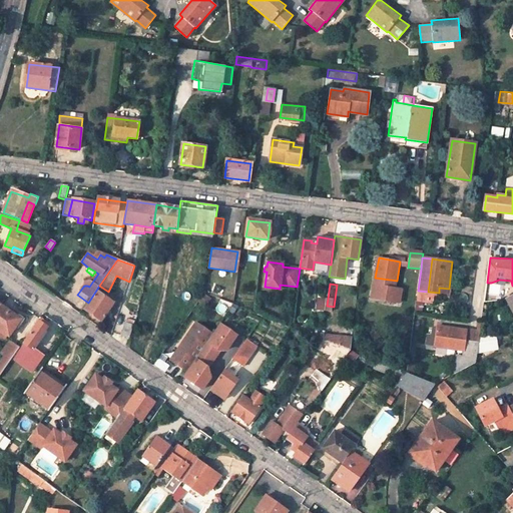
[(428,292),(418,291),(417,302),(427,303),(428,292)]
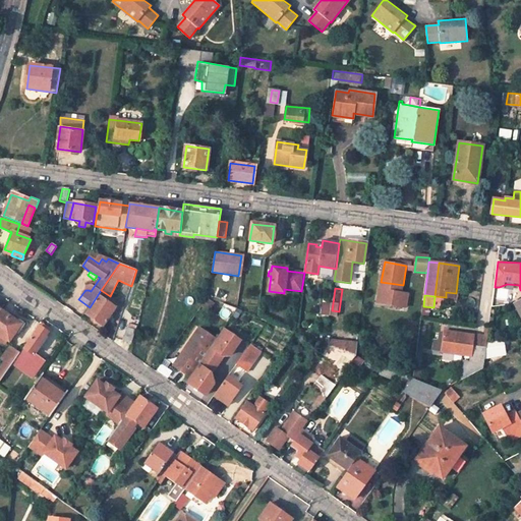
[(87,314),(103,326),(116,307),(99,296),(87,314)]
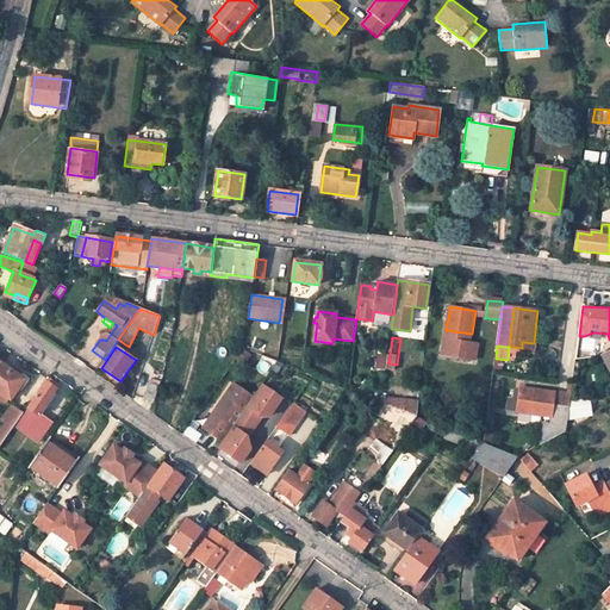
[(268,348),(267,355),(274,358),(277,350),(268,348)]
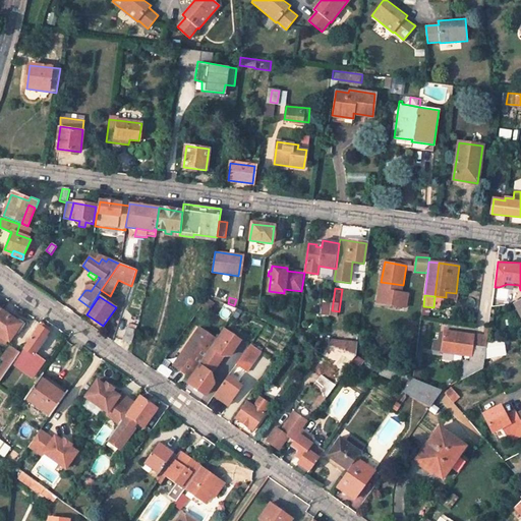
[(488,322),(491,304),(481,302),(478,320),(488,322)]
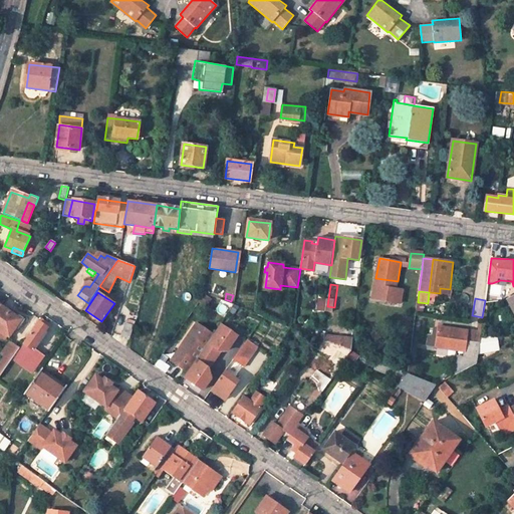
[(0,330),(8,336),(9,337),(20,320),(0,306),(0,330)]
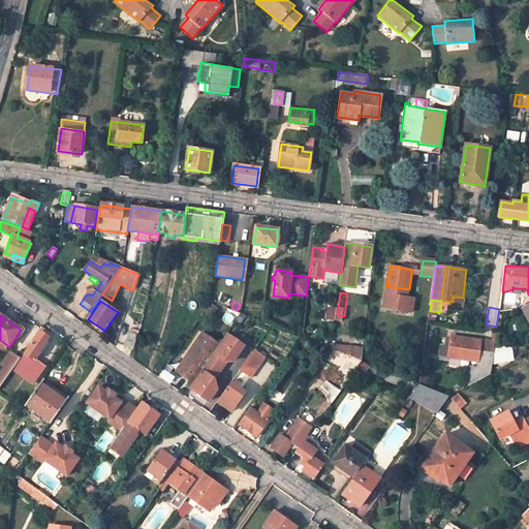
[(131,329),(126,346),(133,349),(139,332),(131,329)]
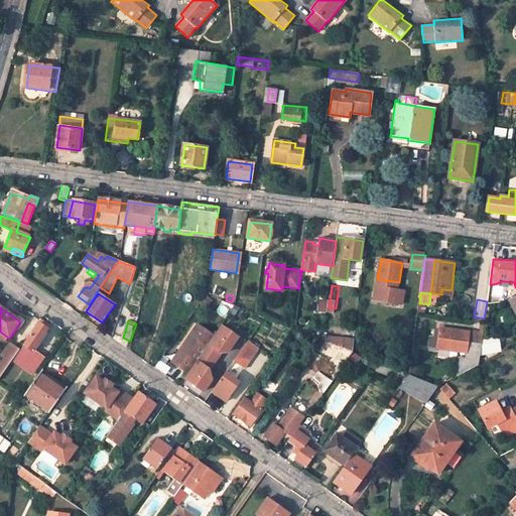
[(39,324),(17,356),(36,370),(45,358),(34,350),(48,330),(39,324)]
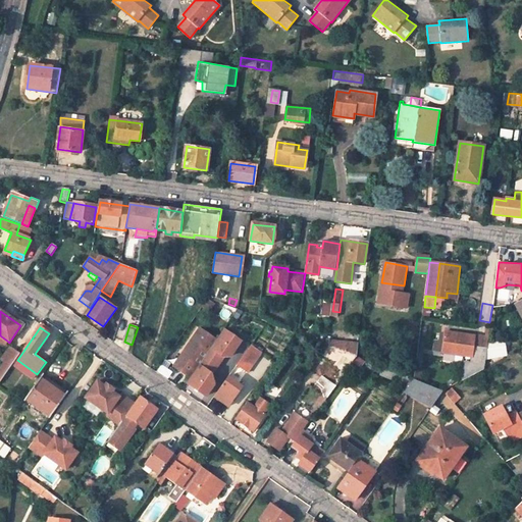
[(216,341),(200,329),(184,352),(189,356),(178,370),(190,378),(200,365),(207,354),(216,341)]
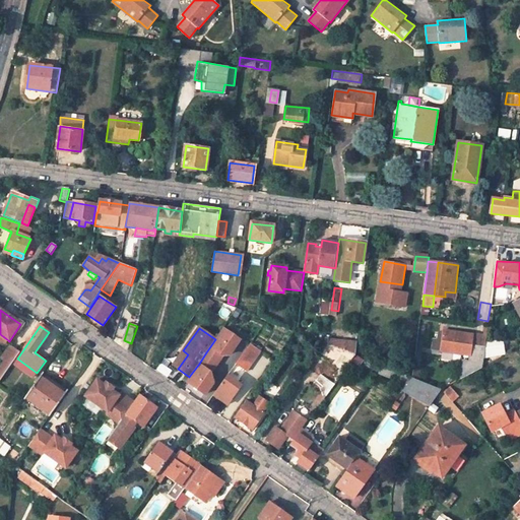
[(486,337),(456,332),(456,335),(443,333),(441,350),(483,356),(484,350),(485,343),(486,337)]
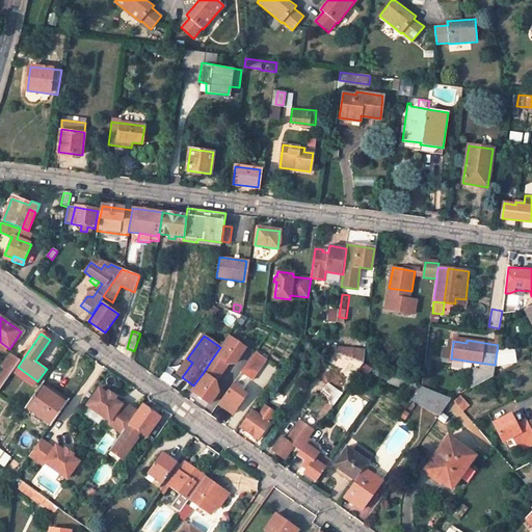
[(338,346),(336,353),(355,361),(348,377),(351,379),(364,364),(365,350),(338,346)]
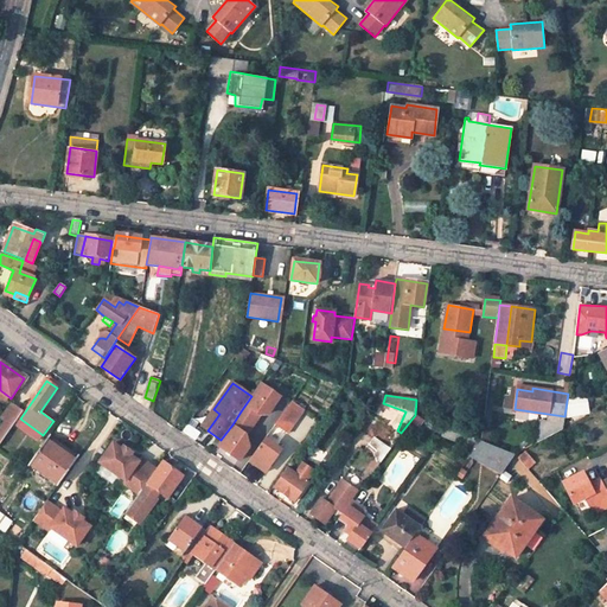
[(587,408),(585,397),(570,400),(572,415),(585,413),(583,409),(587,408)]
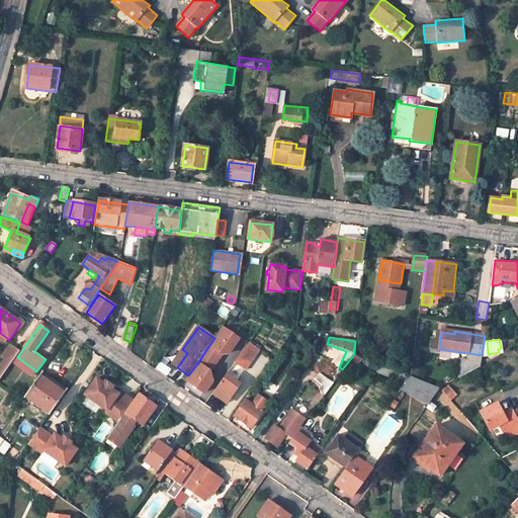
[(502,356),(501,348),(498,349),(499,352),(488,354),(487,341),(484,342),(483,349),(489,363),(502,356)]
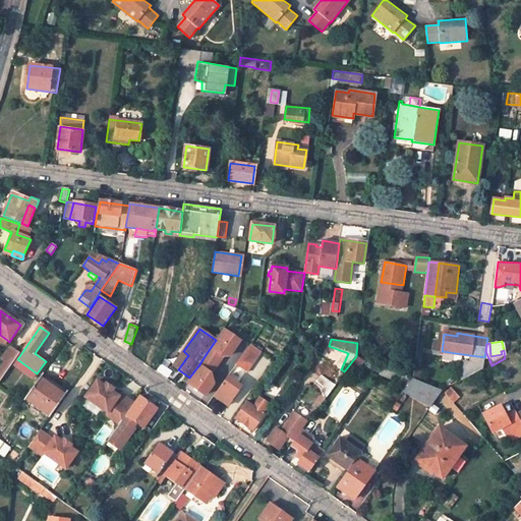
[(236,364),(246,371),(262,351),(250,344),(236,364)]
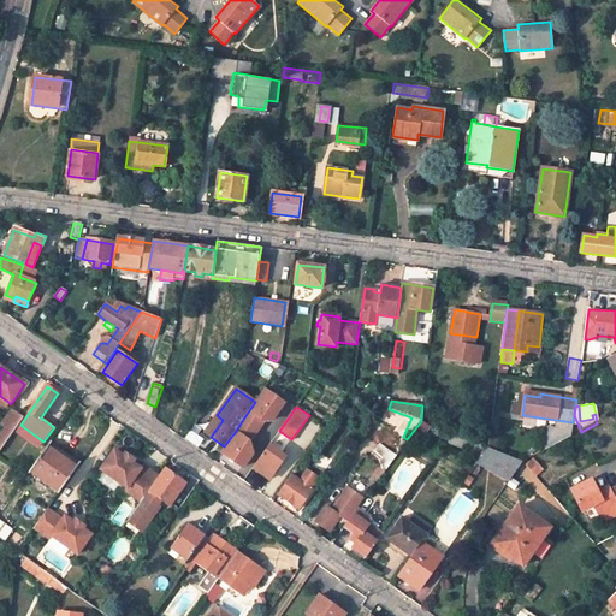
[(0,450),(23,419),(15,414),(0,433),(0,450)]
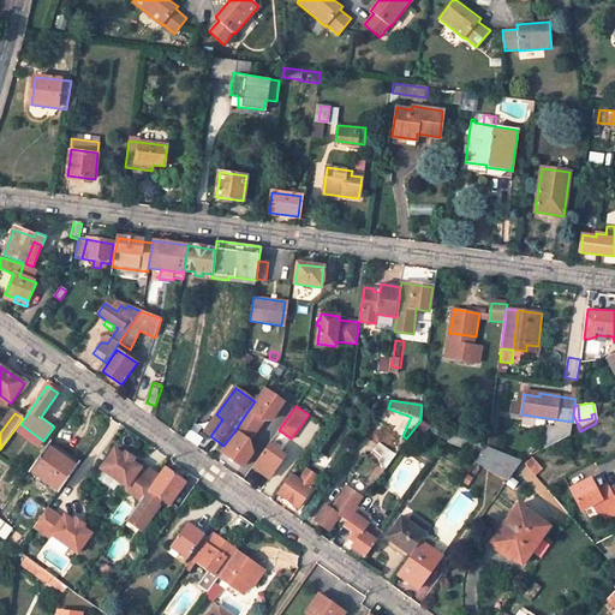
[(204,433),(210,436),(222,419),(216,415),(204,433)]
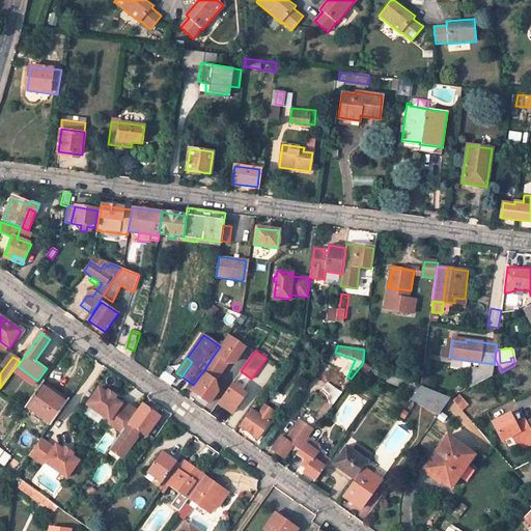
[(217,372),(221,367),(211,360),(203,371),(204,371),(208,375),(213,370),(217,372)]
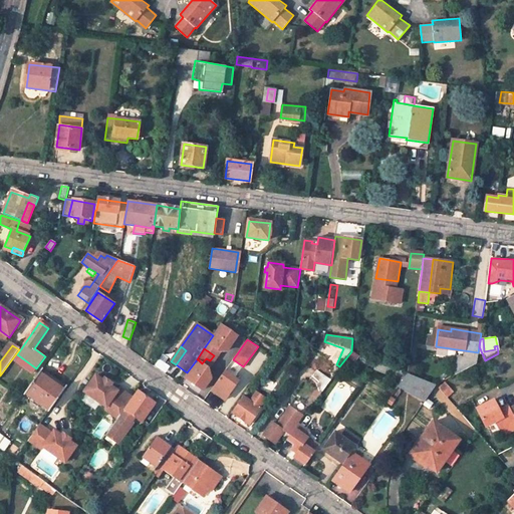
[(377,363),(352,354),(349,360),(372,369),(377,363)]
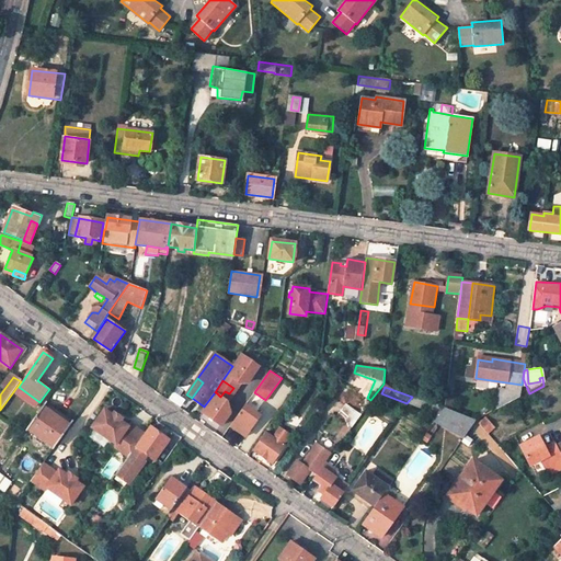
[(202,413),(220,426),(227,416),(217,409),(224,399),(220,397),(216,392),(202,413)]
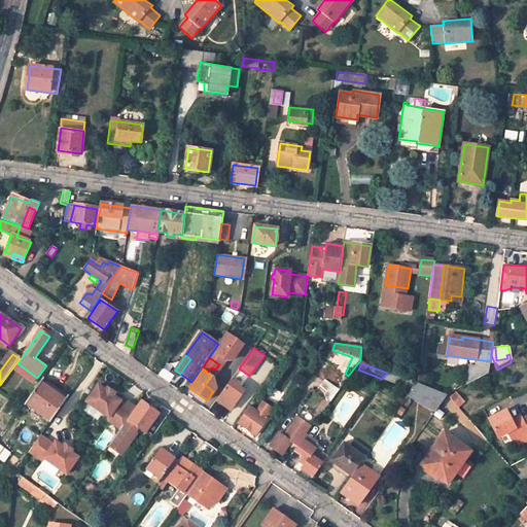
[(390,372),(387,379),(396,383),(399,376),(390,372)]
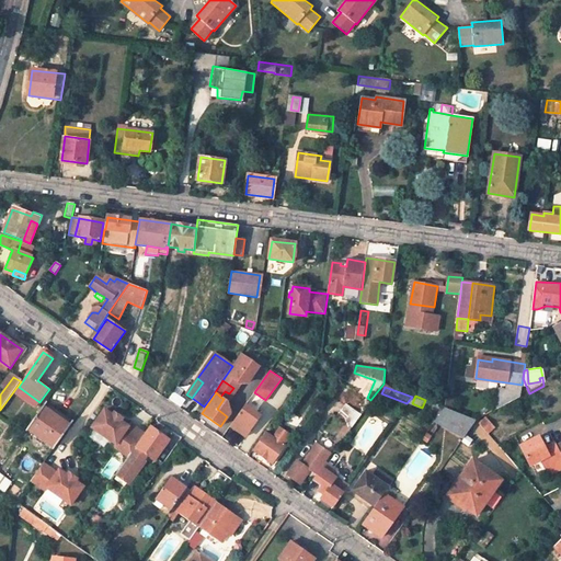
[(245,405),(238,400),(230,412),(237,418),(239,415),(245,405)]
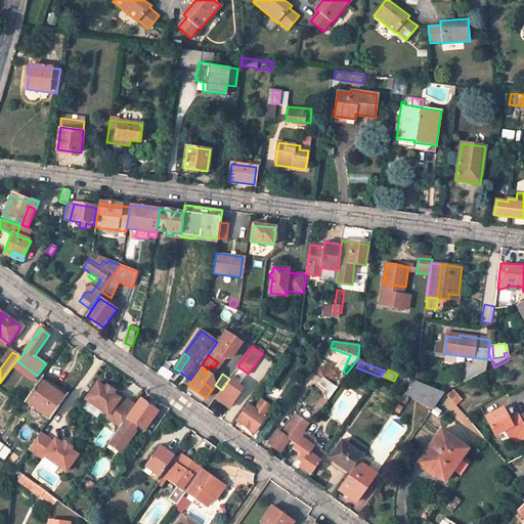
[(69,394),(44,376),(42,379),(67,397),(69,394)]
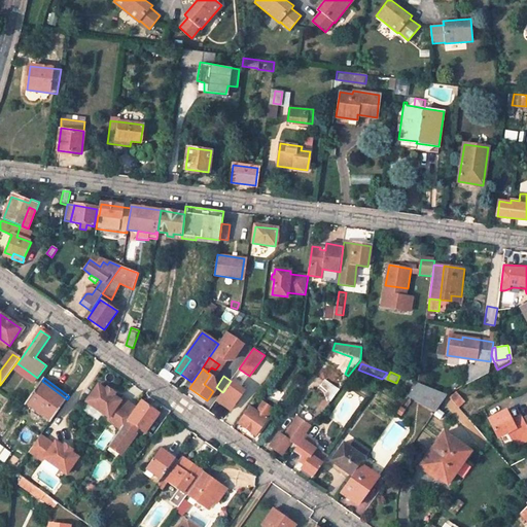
[(26,403),(50,422),(67,399),(42,381),(26,403)]
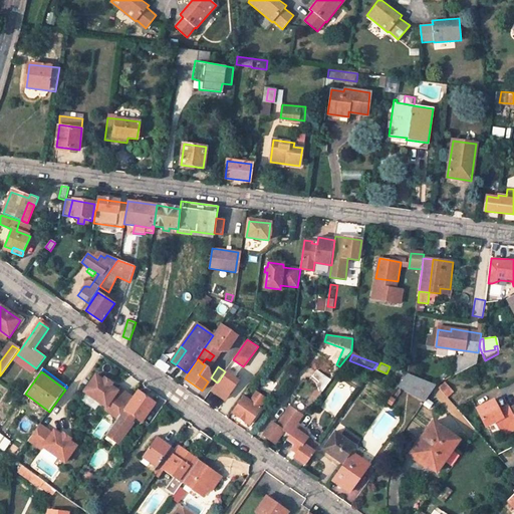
[(213,392),(225,401),(239,380),(225,371),(219,380),(220,381),(213,392)]
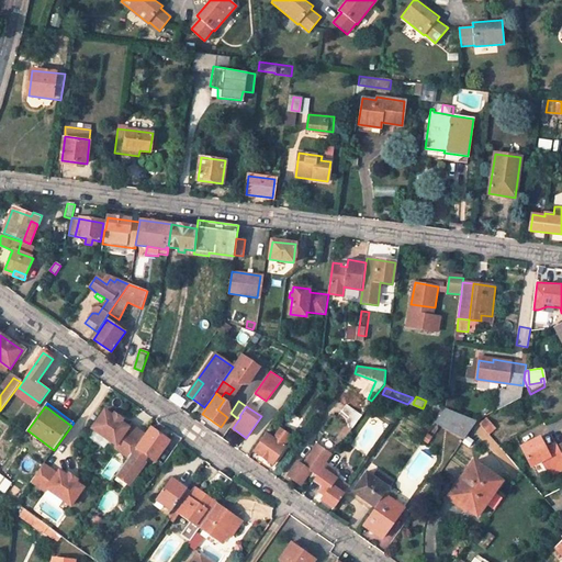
[(437,422),(465,439),(478,420),(446,408),(437,422)]
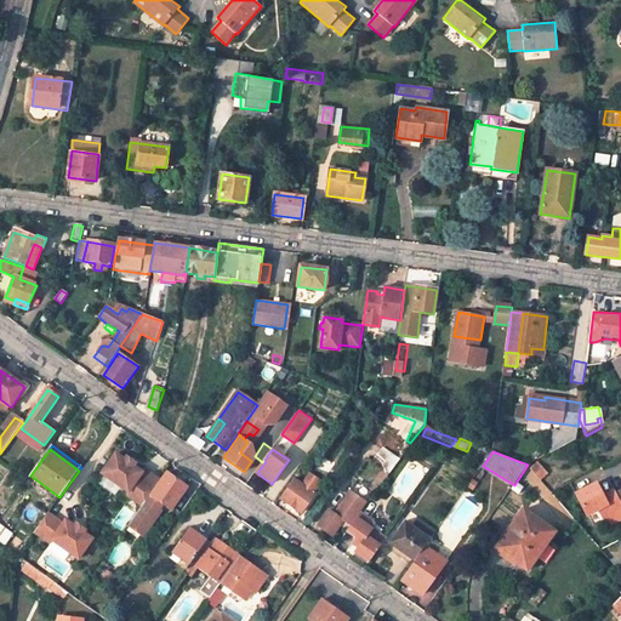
[(127,493),(143,505),(151,495),(157,486),(141,476),(143,472),(135,465),(137,462),(127,456),(126,459),(118,453),(103,472),(129,490),(127,493)]
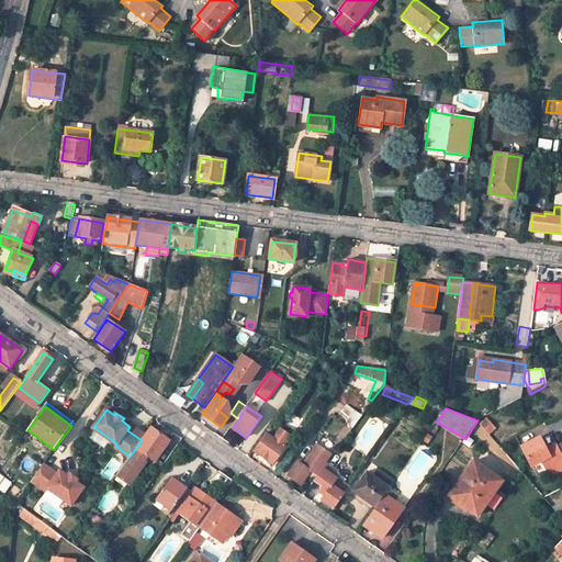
[(150,429),(137,448),(136,448),(130,457),(116,474),(128,484),(144,463),(142,462),(147,454),(155,461),(169,441),(150,429)]
